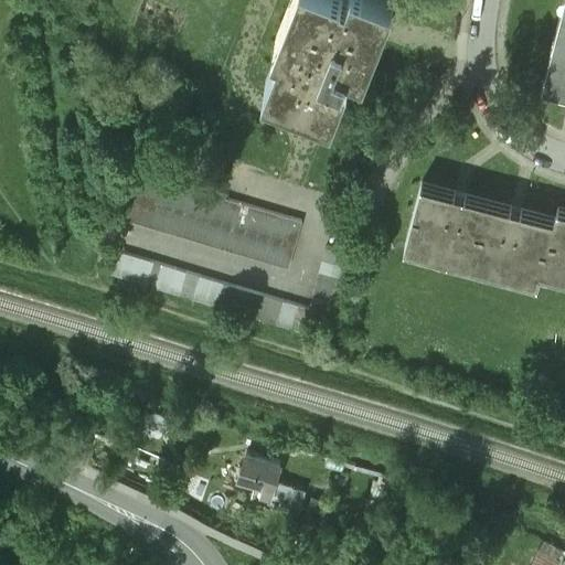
[(290,0),(275,40),(280,42),(266,82),(334,108),(354,59),(366,64),(392,0),(290,0)]
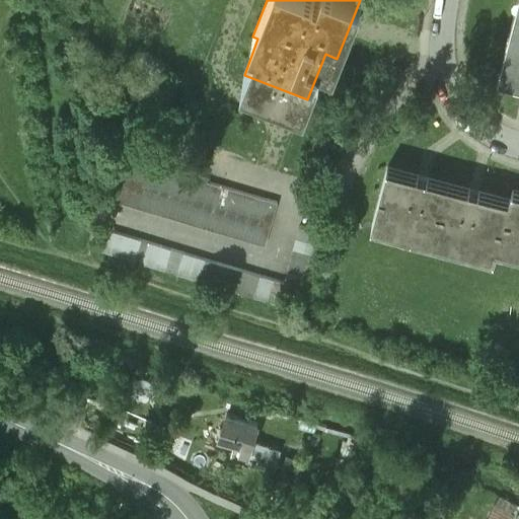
[(518,0),(516,0),(499,73),(518,77),(518,0)]
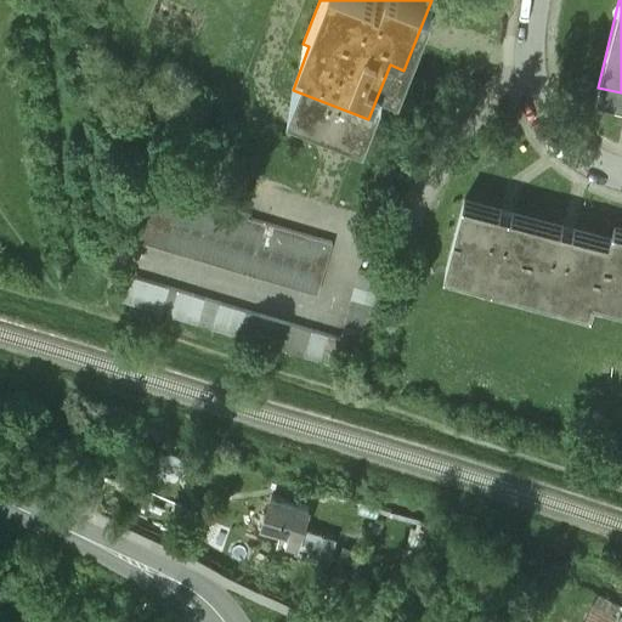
[(332,244),(143,191),(136,216),(324,270),(332,244)]
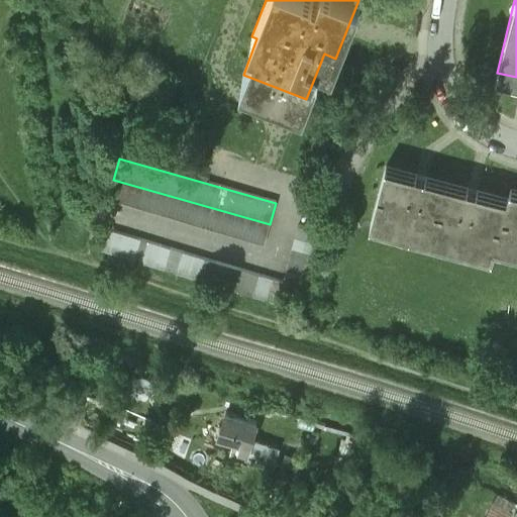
[(516,190),(510,189),(508,199),(386,167),(370,227),(492,259),(495,248),(516,253),(516,190)]
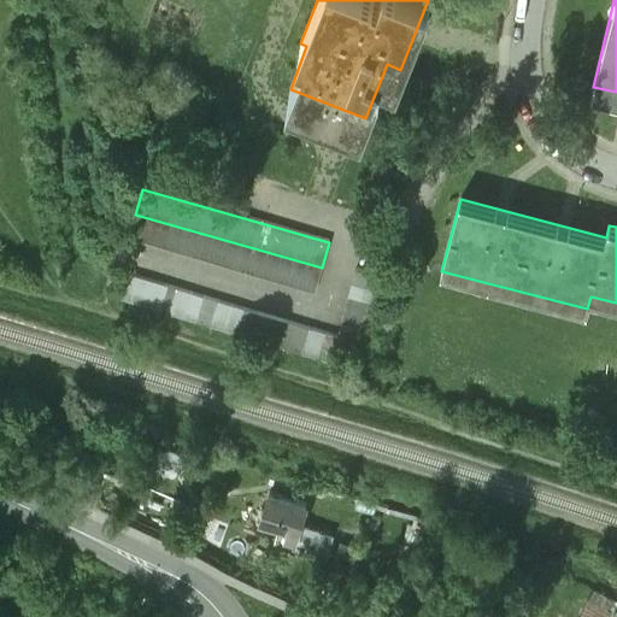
[(322,268),(135,215),(128,241),(315,294),(322,268)]
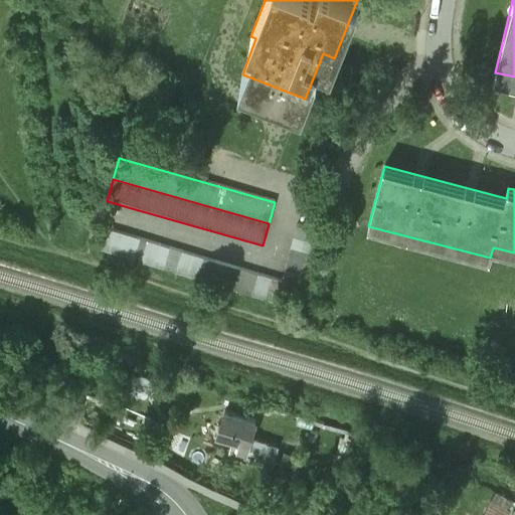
[(296,225),(282,282),(303,287),(318,231),(296,225)]
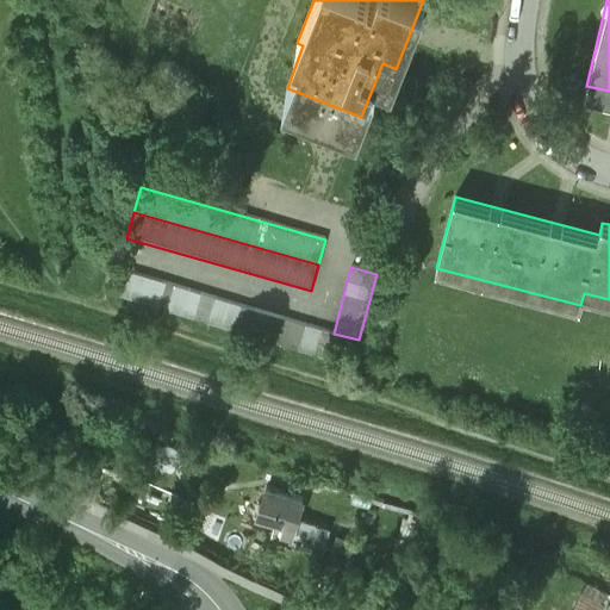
[(334,334),(123,273),(116,298),(327,359),(334,334)]
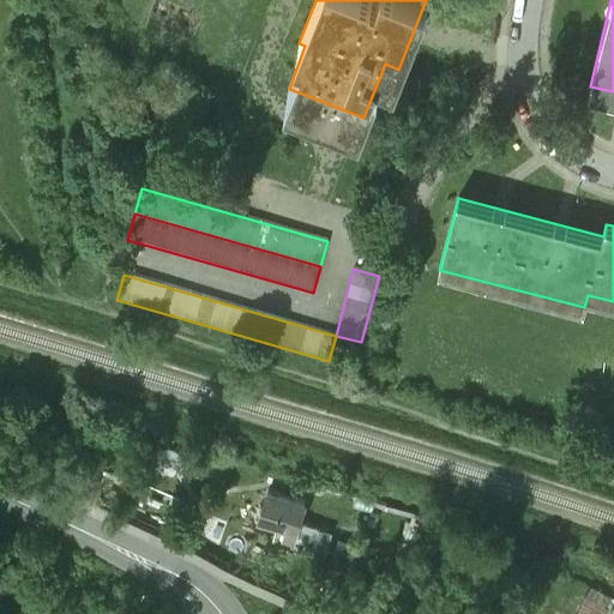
[(304,505),(268,493),(258,521),(278,528),(295,533),(304,505)]
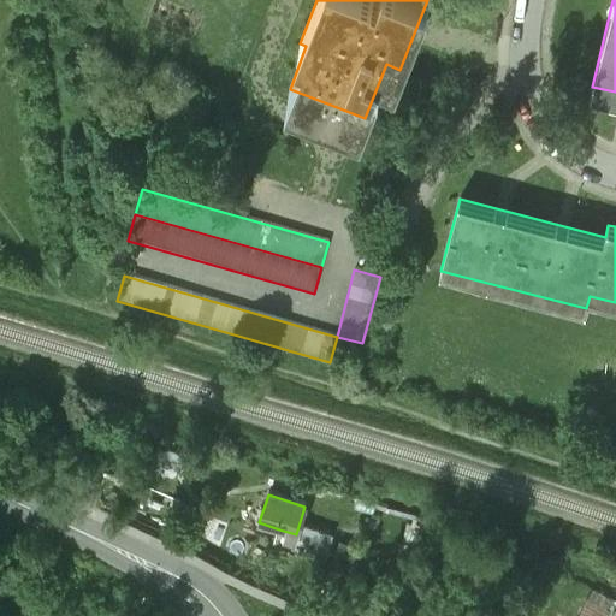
[(296,534),(279,529),(274,543),(291,549),(296,534)]
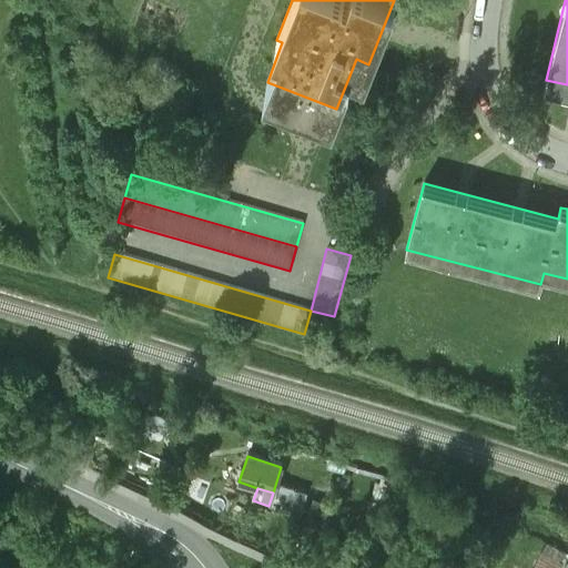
[(305,495),(284,488),(279,507),(300,514),(305,495)]
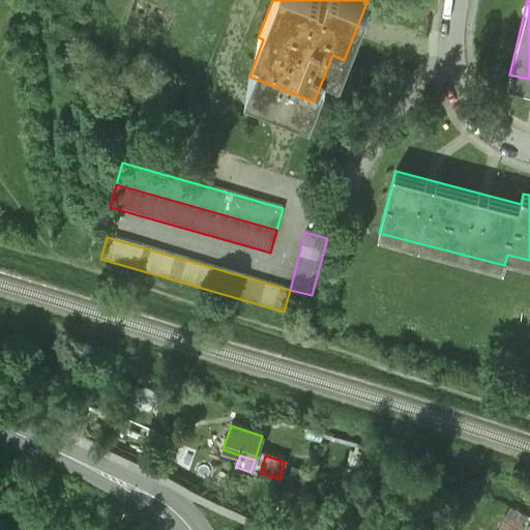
[(260,473),(251,472),(236,467),(231,486),(269,501),(276,497),(282,499),(288,482),(280,479),(260,473)]
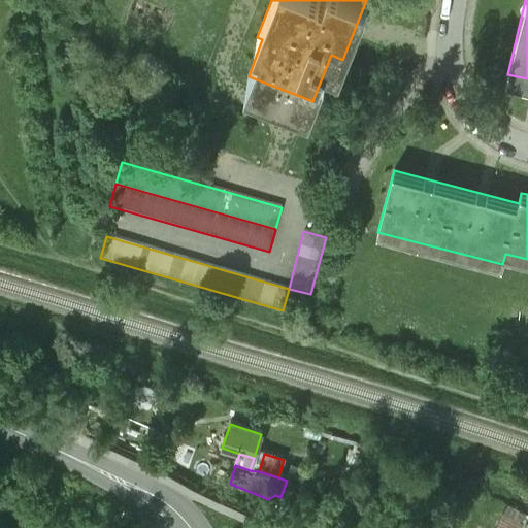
[(457,527),(458,526),(438,515),(432,524),(438,527),(457,527)]
